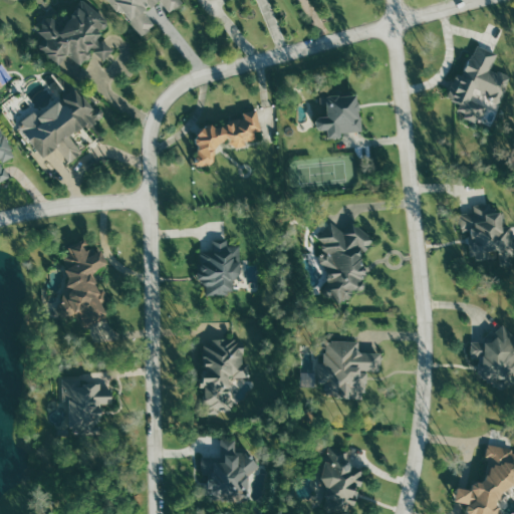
[(110,18),(81,0),(65,25),(51,16),(32,45),(62,65),(68,55),(83,65),(93,51),(106,59),(114,48),(97,37),(110,18)]
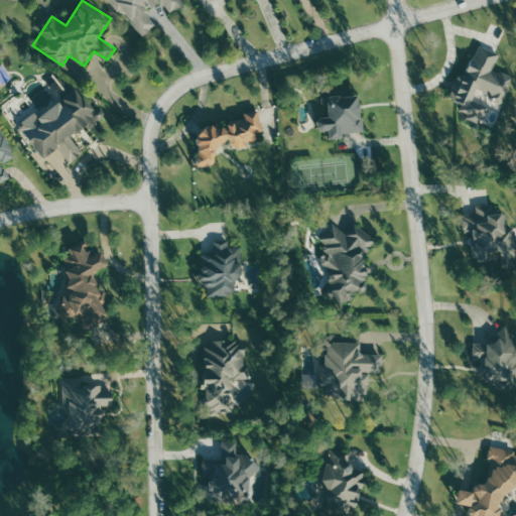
[(184,2),(182,0),(111,0),(142,36),(156,24),(146,11),(158,0),(160,0),(171,12),(184,2)]
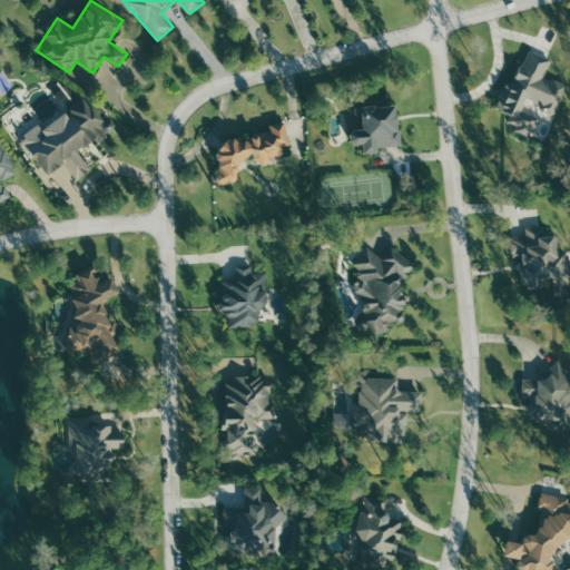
[(552,58),(528,50),(517,84),(508,80),(498,109),(521,117),(528,97),(546,102),(543,110),(557,115),(568,84),(547,77),(552,58)]
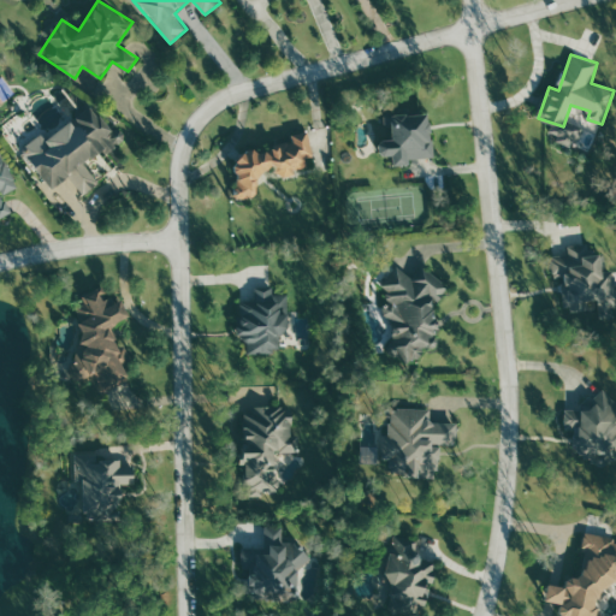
[(46,140),(42,136),(23,150),(52,189),(70,176),(84,195),(100,183),(86,161),(105,147),(108,153),(129,137),(120,126),(113,131),(93,104),(46,140)]
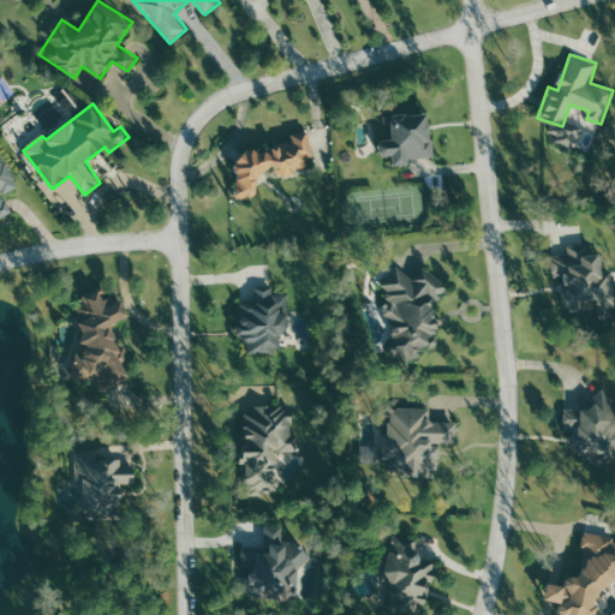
[(433,156),(430,112),(389,114),(390,139),(380,139),(380,155),(393,154),(393,165),(408,163),(408,157),(433,156)]
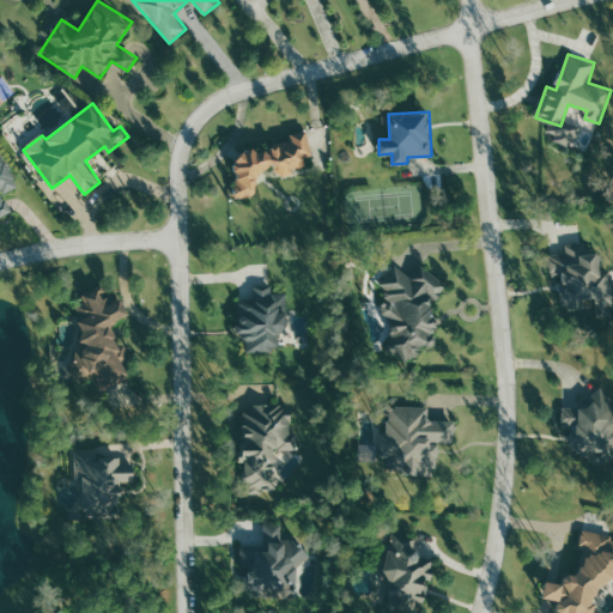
[(578,146),(582,119),(563,116),(562,126),(552,125),(551,143),(578,146)]
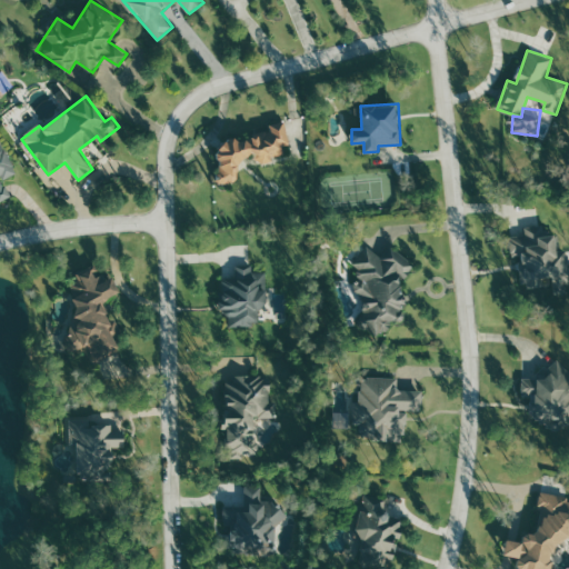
[(219,182),(238,183),(238,160),(256,157),(257,157),(258,163),(269,163),(273,162),(275,156),(283,156),(283,146),(290,143),(286,122),(281,121),(270,123),(270,130),(236,139),(230,139),(220,141),(219,160),(219,161),(219,182)]
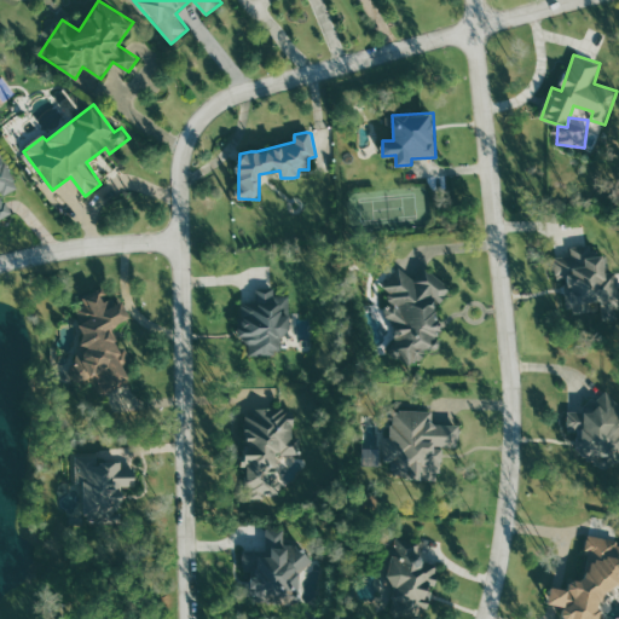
[(0,219),(12,214),(4,195),(18,189),(0,148),(0,219)]
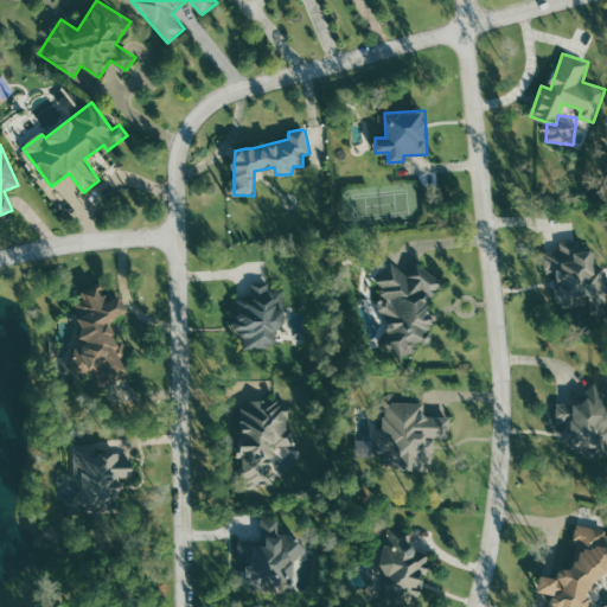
[(557,307),(606,301),(606,278),(606,266),(595,267),(593,249),(582,250),(581,240),(560,242),(561,250),(543,253),(547,274),(553,273),(557,307)]
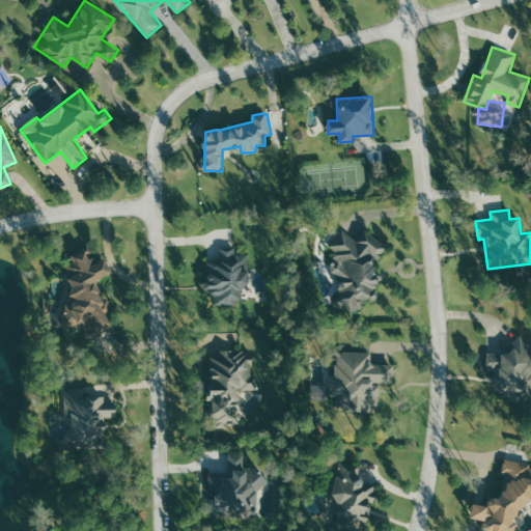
[(381,279),(370,273),(389,246),(367,231),(362,241),(342,228),(331,246),(339,251),(327,271),(344,282),(333,300),(356,315),(381,279)]
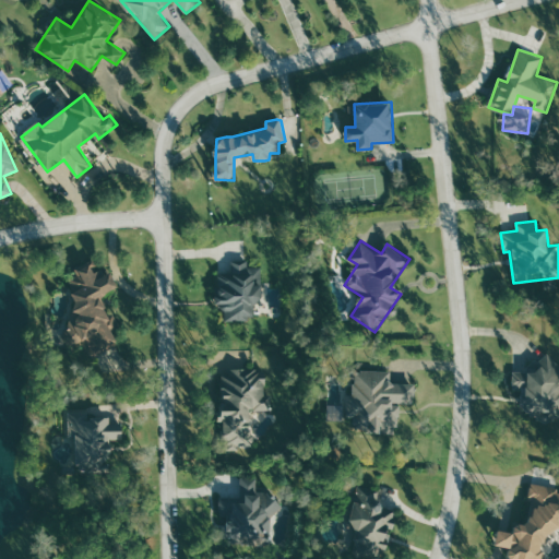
[(105,293),(117,287),(109,265),(98,269),(95,260),(75,266),(79,275),(60,282),(83,344),(91,341),(95,354),(118,345),(113,330),(118,328),(105,293)]
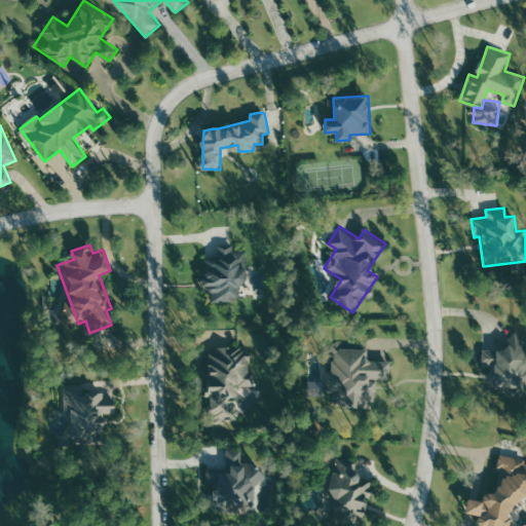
[(246,252),(234,252),(234,247),(219,247),(219,258),(207,258),(207,278),(202,278),(202,289),(215,290),(215,301),(245,301),(246,252)]
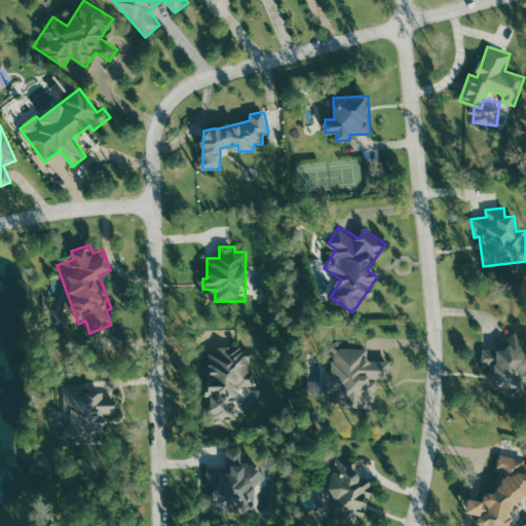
[(483,349),(483,367),(490,367),(491,380),(499,391),(525,390),(525,347),(525,348),(525,342),(517,332),(495,349),(483,349)]
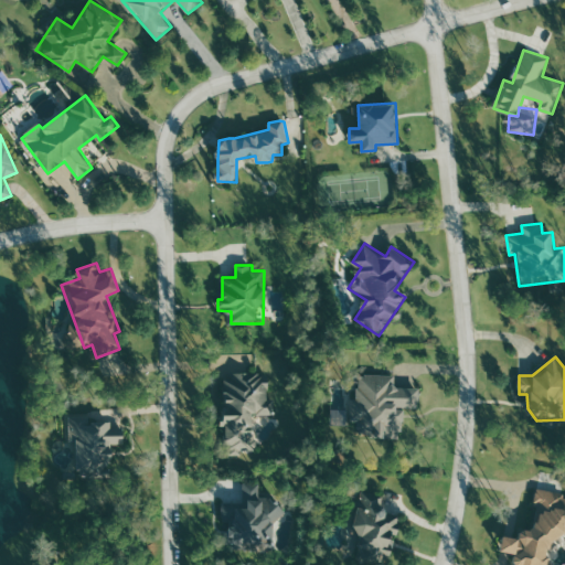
[(224,373),(223,426),(226,426),(226,452),(256,452),(257,426),(274,426),(274,398),(269,398),(269,374),(224,373)]
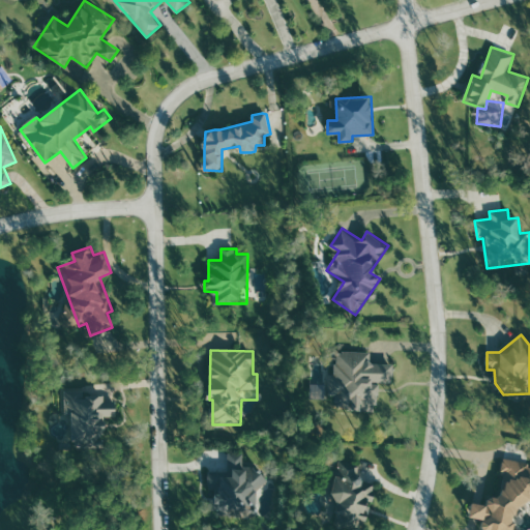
[(394,363),(372,362),(372,352),(337,351),(336,375),(328,375),(328,384),(312,384),(311,398),(355,400),(355,408),(378,409),(379,382),(393,383),(394,363)]
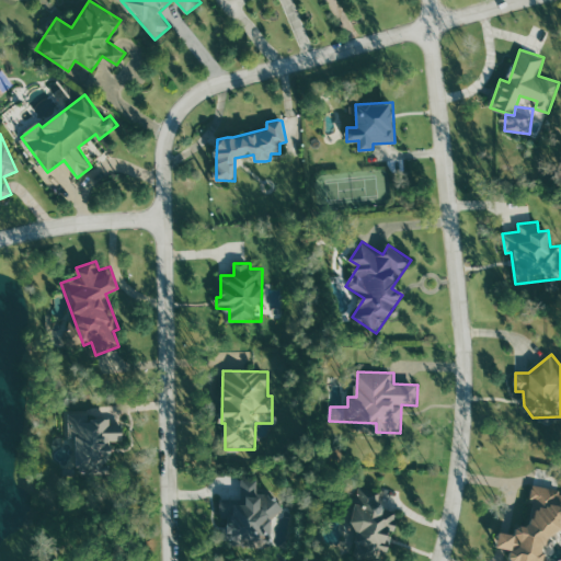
[(69,411),(70,447),(60,447),(60,468),(112,467),(112,441),(123,441),(123,426),(111,426),(111,418),(89,418),(89,411),(69,411)]
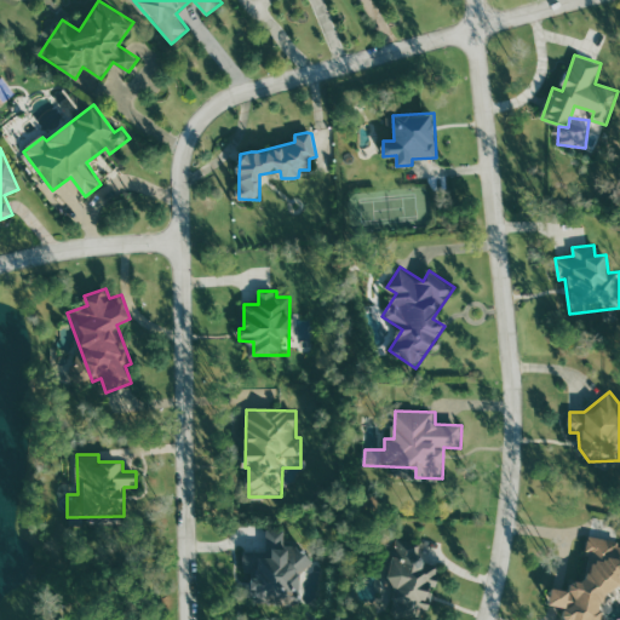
[(268,552),(247,551),(247,600),(304,601),(305,546),(285,546),(285,528),(268,528),(268,552)]
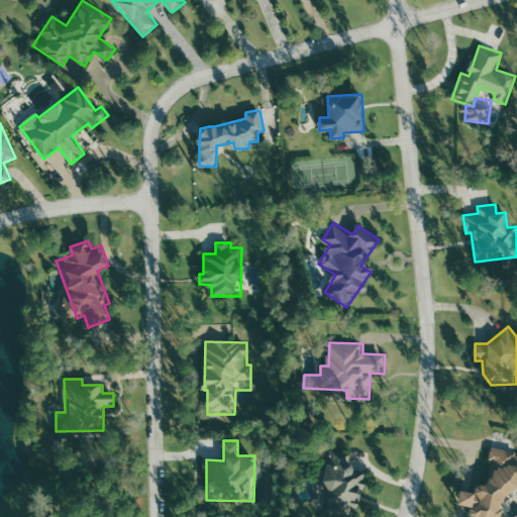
[(516,453),(514,452),(494,445),(489,459),(498,467),(493,474),(492,476),(486,485),(480,484),(476,490),(459,493),(457,496),(459,504),(471,508),(469,514),(473,516),(504,516),(501,503),(509,492),(516,489),(516,453)]
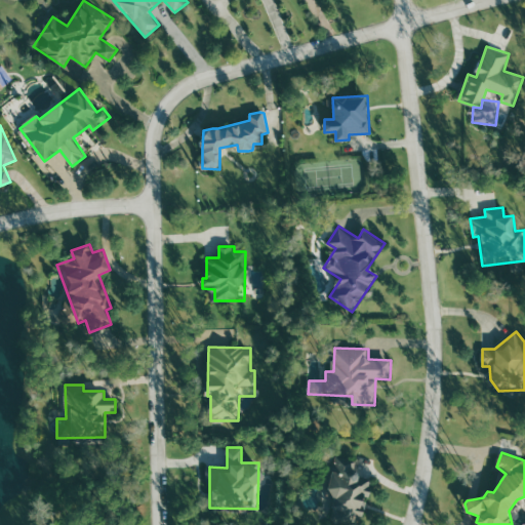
[(326,517),(361,524),(366,498),(369,499),(373,479),(355,476),(358,459),(338,456),(326,517)]
